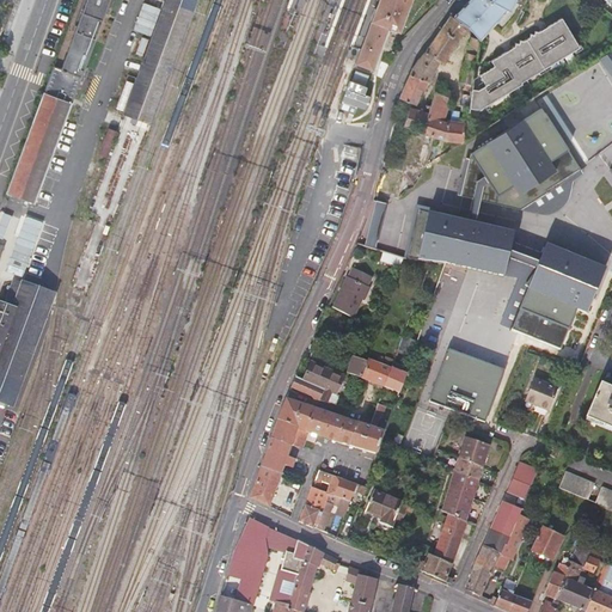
[(47,89),(77,101),(114,0),(92,0),(63,75),(53,72),(47,89)]
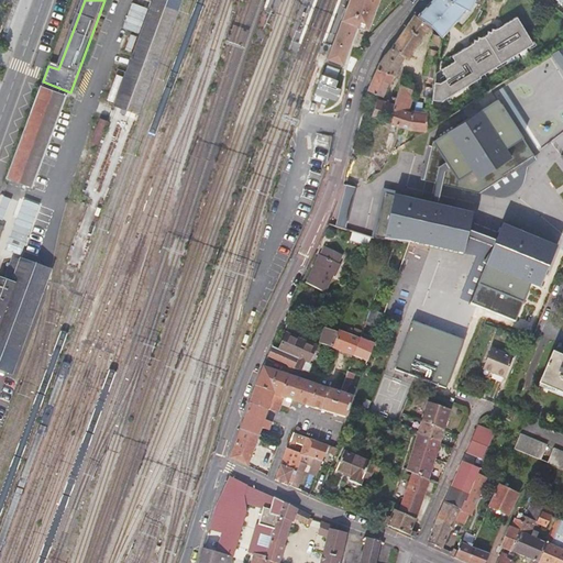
[(152,0),(148,9),(140,35),(138,37),(132,54),(123,78),(113,103),(112,109),(136,118),(178,0),(152,0)]
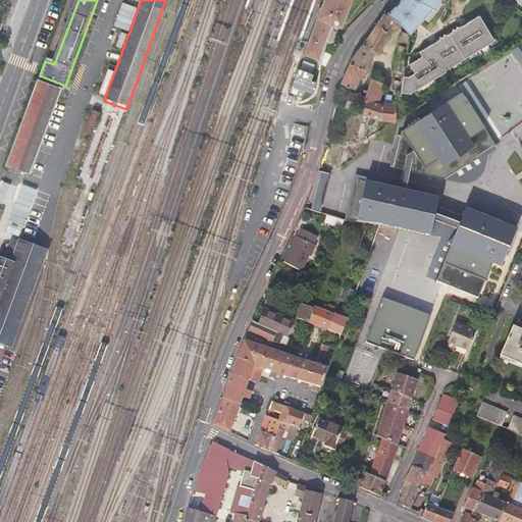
[(324,0),(318,16),(332,21),(343,25),(352,0),(324,0)]
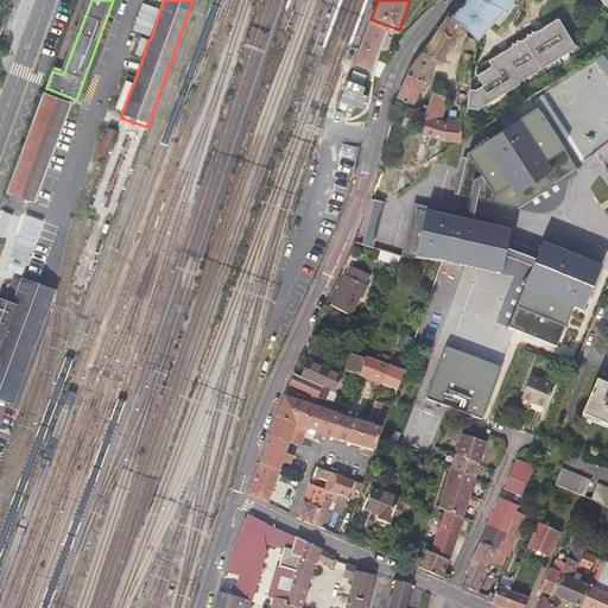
[(466,0),(451,16),(467,27),(474,38),(475,38),(504,8),(502,7),(506,0),(466,0)]
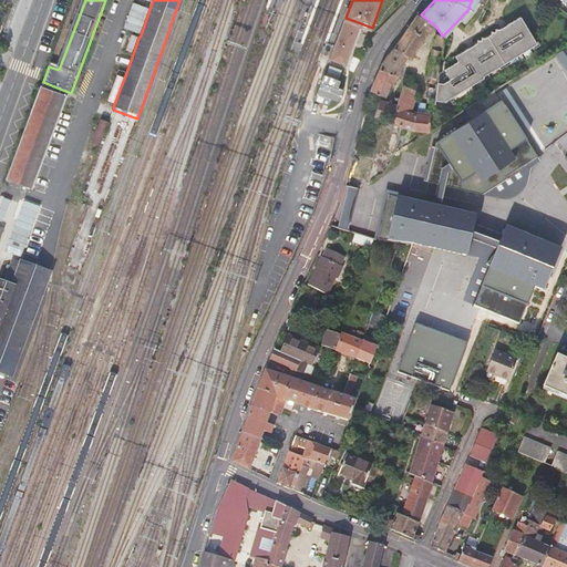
[(124,29),(141,35),(150,9),(134,3),(124,29)]
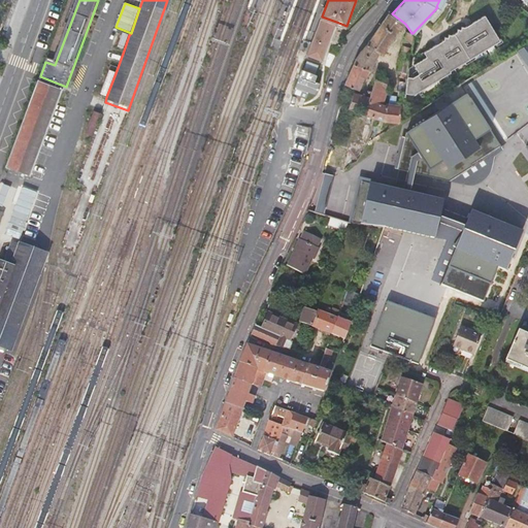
[(378,28),(369,41),(382,51),(385,52),(405,24),(392,13),(390,12),(378,28)]
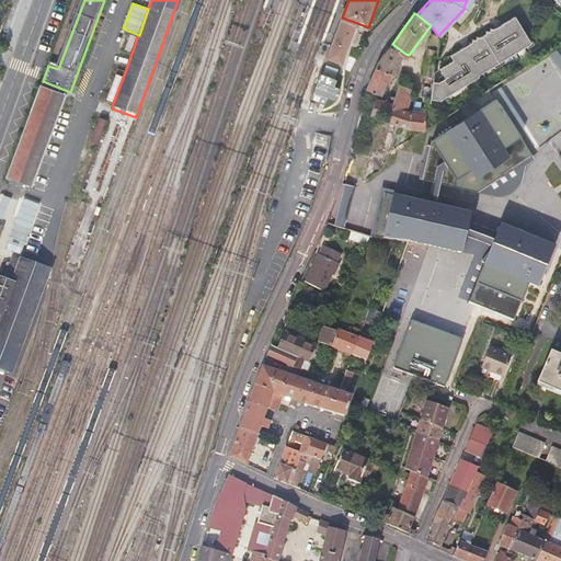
[(438,82),(432,81),(432,82),(430,99),(442,101),(442,99),(478,77),(477,73),(481,71),(482,73),(494,66),(493,64),(502,58),(504,60),(526,47),(525,45),(530,42),(514,16),(501,24),(507,34),(501,37),(495,27),(493,30),(490,29),(489,32),(485,31),(485,34),(480,37),(476,36),(476,39),(472,39),(471,43),(469,44),(474,54),(469,57),(464,47),(449,55),(453,60),(448,63),(449,65),(445,67),(444,66),(438,68),(445,78),(438,82)]
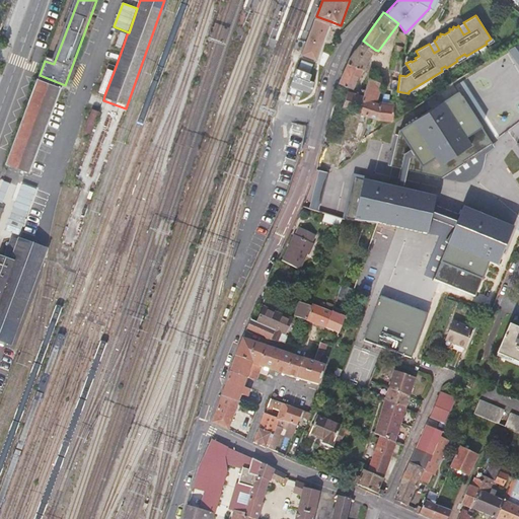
[(330,21),(316,16),(303,51),(317,57),(330,21)]
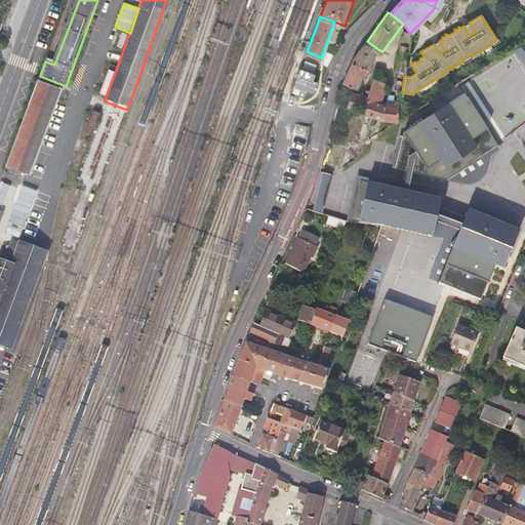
[(463,26),(469,35),(475,32),(469,23),(463,26)]
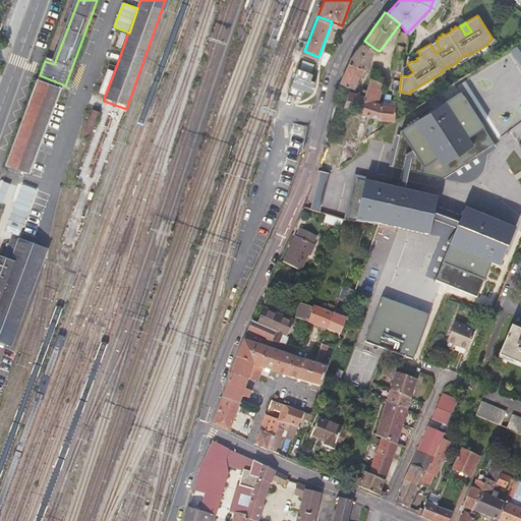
[(395,75),(401,76),(401,75),(409,34),(407,33),(406,33),(402,32),(395,57),(393,69),(398,70),(399,71),(398,72),(396,72),(395,75)]
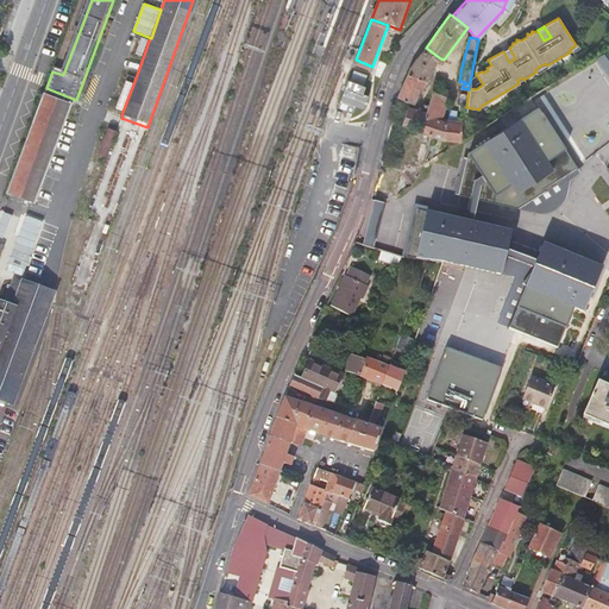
[(143,58),(149,41),(142,38),(136,55),(143,58)]
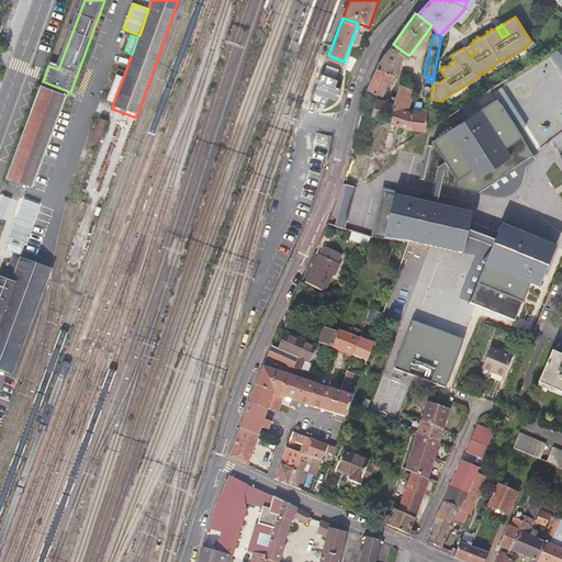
[(388,51),(403,60),(406,54),(393,44),(391,47),(388,51)]
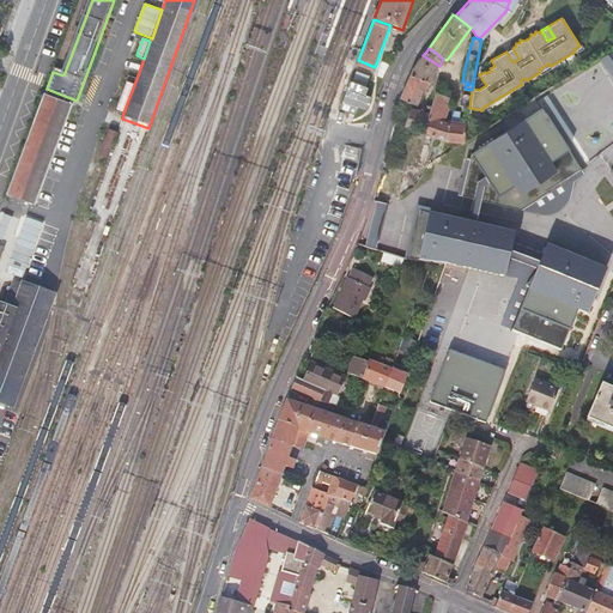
[(513,48),(507,52),(513,62),(519,59),(513,48)]
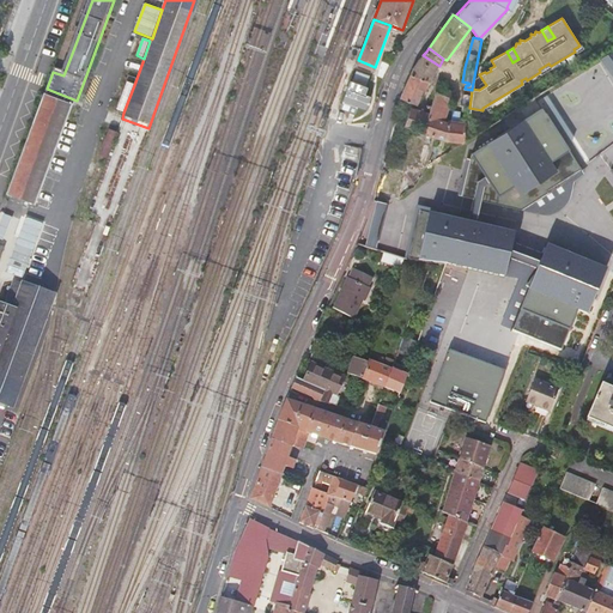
[(612,48),(600,58),(612,73),(612,48)]
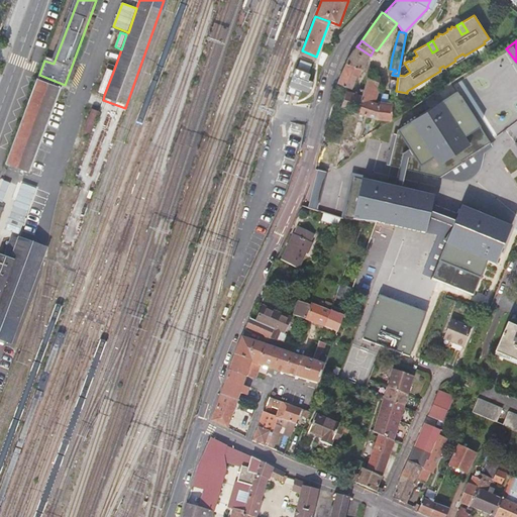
[(337,81),(335,92),(339,93),(341,85),(351,89),(371,56),(356,46),(355,47),(349,57),(337,81)]
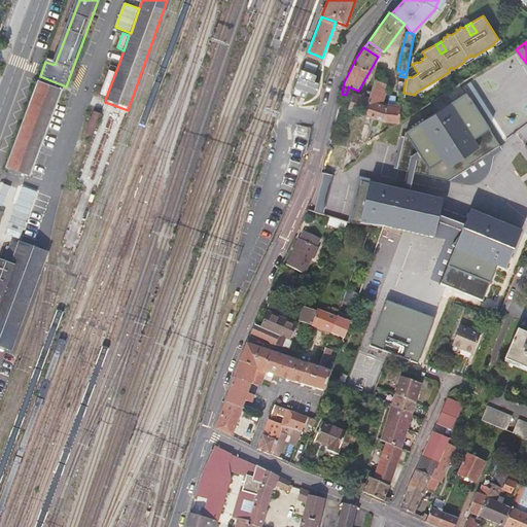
[(302,70),(292,95),(305,100),(307,94),(314,96),(318,83),(314,81),(316,76),(315,75),(318,66),(307,62),(304,71),(302,70)]
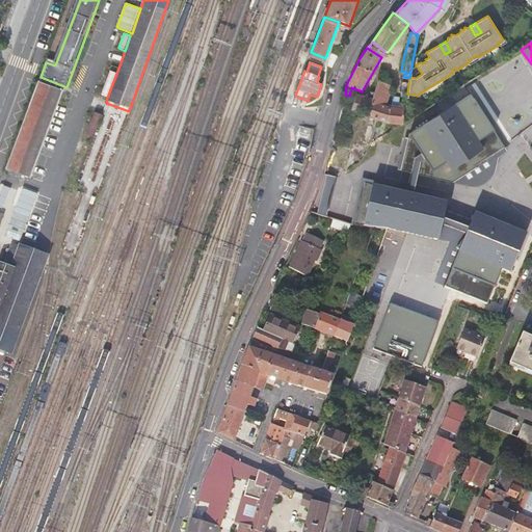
[(101,96),(107,98),(116,74),(110,71),(101,96)]
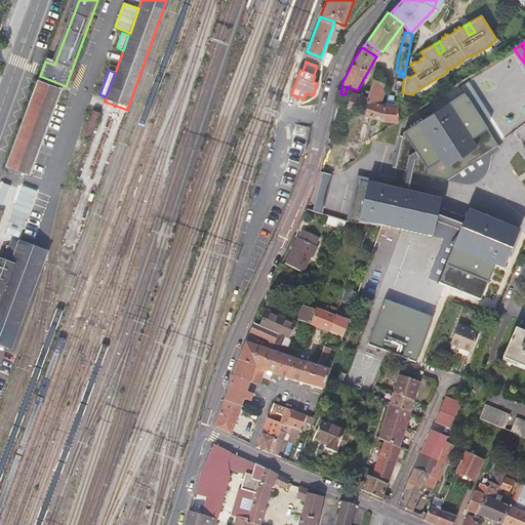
[(382,77),(385,72),(376,73),(372,85),(385,89),(388,79),(382,77)]
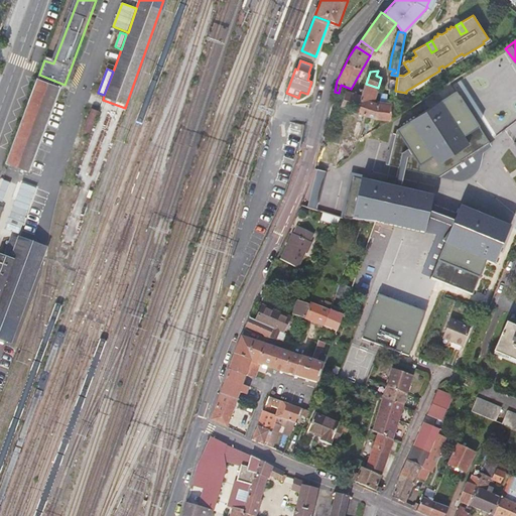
[(65,85),(39,75),(17,134),(6,164),(30,174),(65,85)]
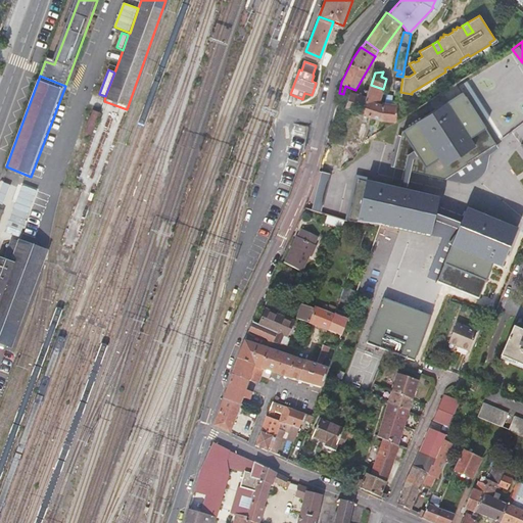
[(378,102),(383,89),(371,85),(368,97),(367,99),(377,102),(378,102)]
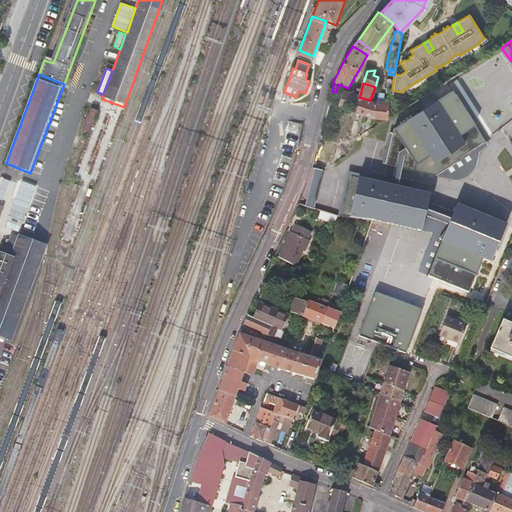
[(435,174),(485,140),(453,89),(393,127),(385,163),(435,174)]
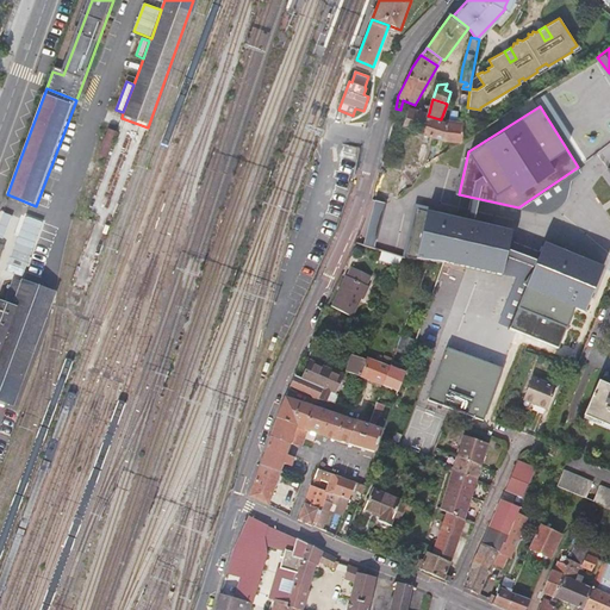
[(410,107),(402,125),(423,131),(428,116),(429,113),(410,107)]
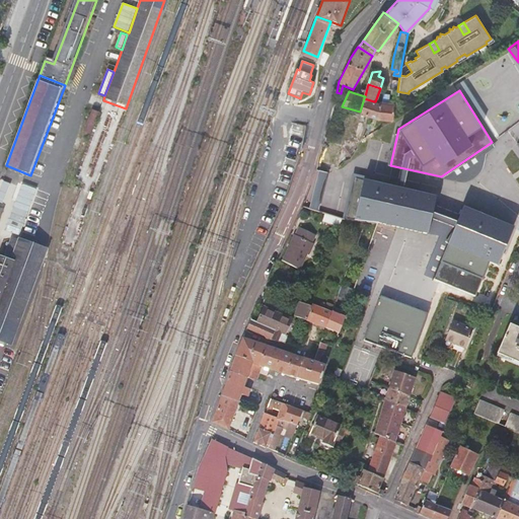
[(374,101),(364,98),(360,112),(392,121),(394,105),(381,104),(376,102),(375,101),(374,101)]
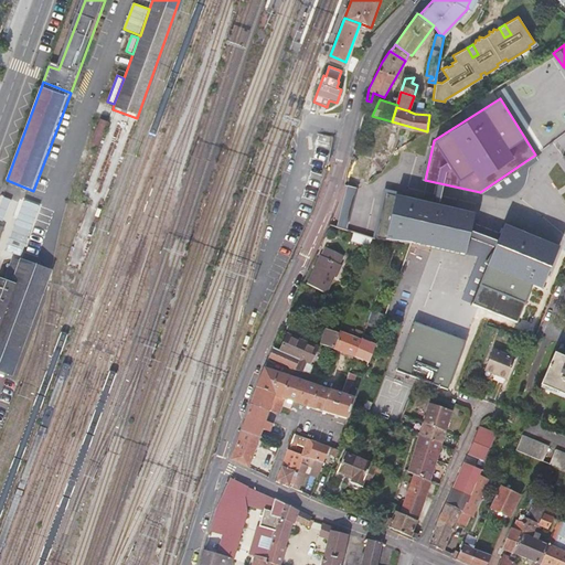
[(100,158),(85,200),(100,205),(116,163),(100,158)]
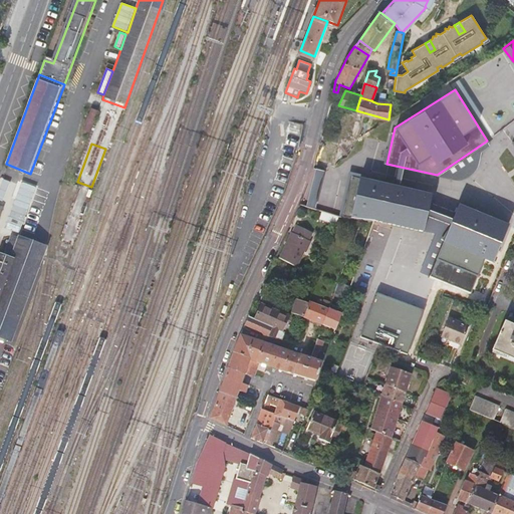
[(316,171),(304,208),(314,211),(325,174),(316,171)]
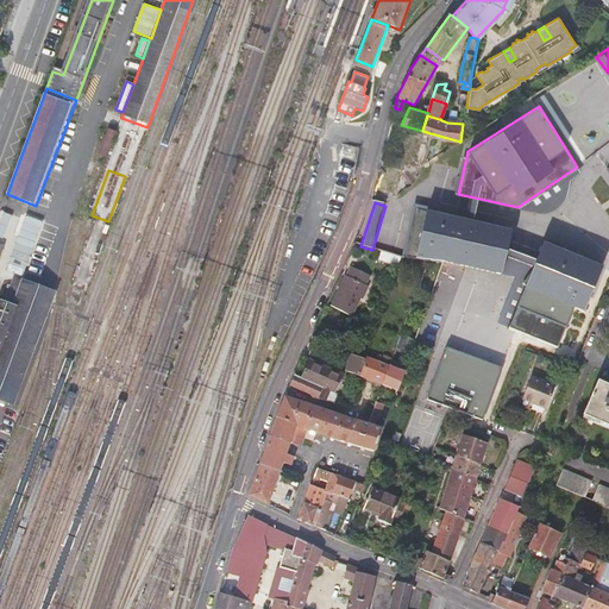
[(443,262),(502,275),(507,257),(510,240),(513,231),(418,209),(406,259),(443,262)]
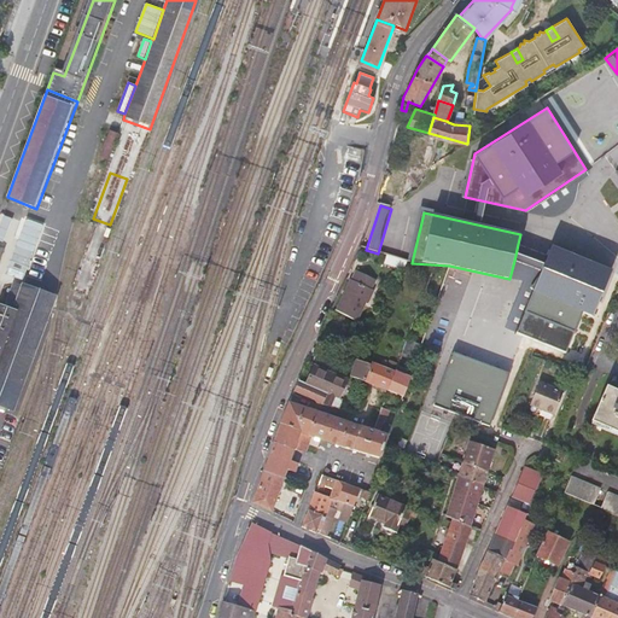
[(549,256),(518,244),(514,261),(542,273),(549,256)]
